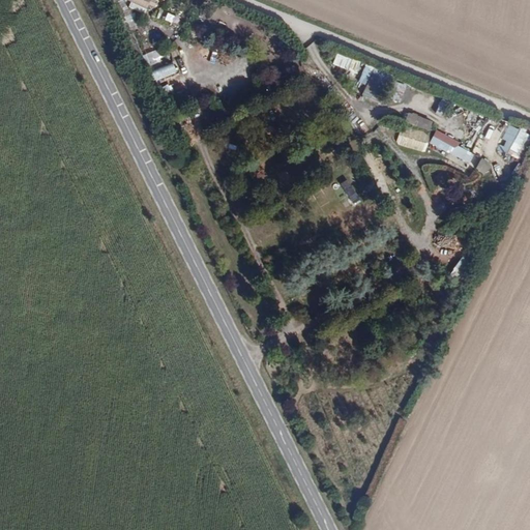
[(142,56),(147,70),(160,66),(156,51),(142,56)]
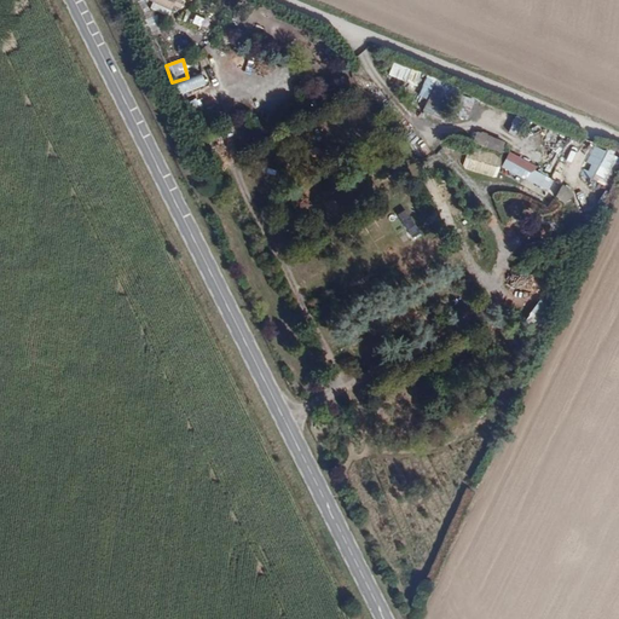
[(393,64),(388,77),(416,88),(421,75),(393,64)]
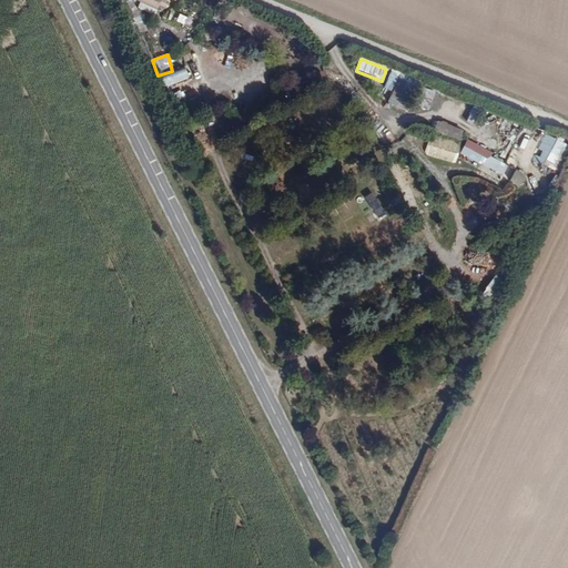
[(403,109),(413,81),(388,73),(384,88),(389,90),(385,103),(403,109)]
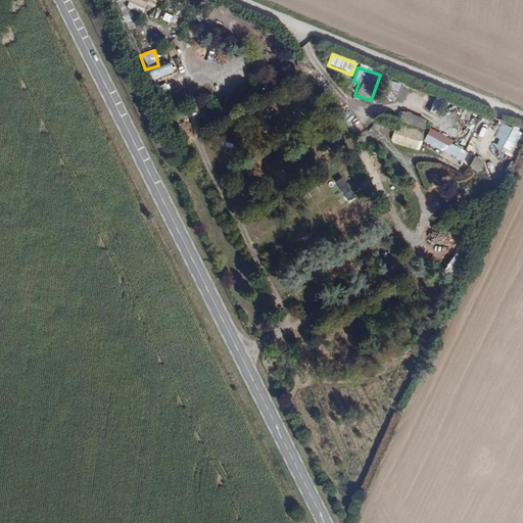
[(388,81),(383,97),(394,101),(399,84),(388,81)]
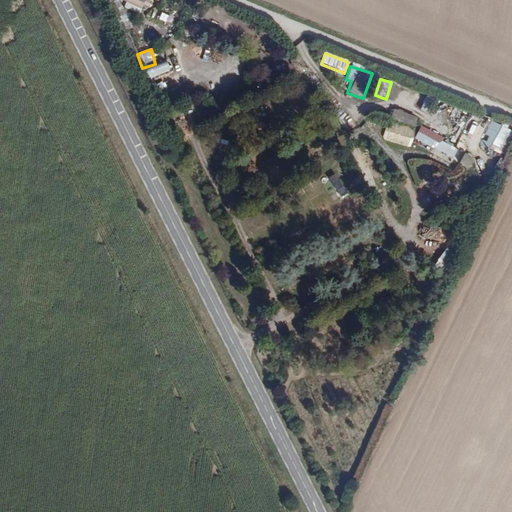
[(387,121),(413,130),(418,118),(392,109),(387,121)]
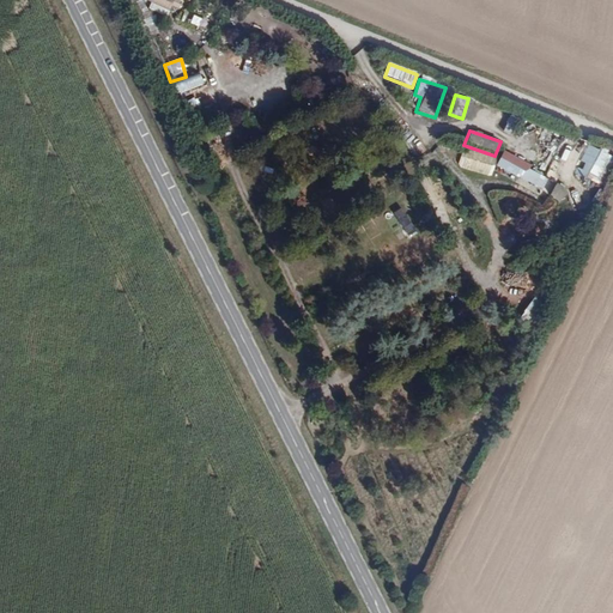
[(489,176),(495,156),(463,145),(456,167),(489,176)]
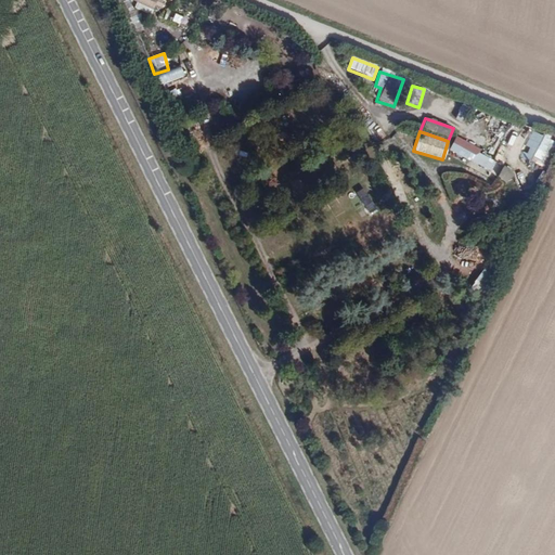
[(531,132),(525,158),(544,164),(552,139),(531,132)]
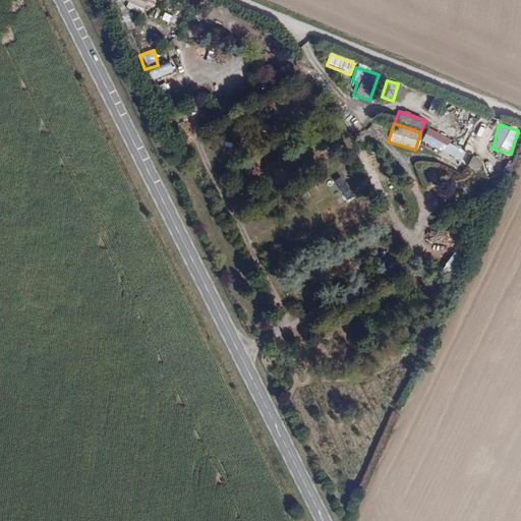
[(450,140),(428,127),(421,138),(441,151),(444,145),(449,143),(450,140)]
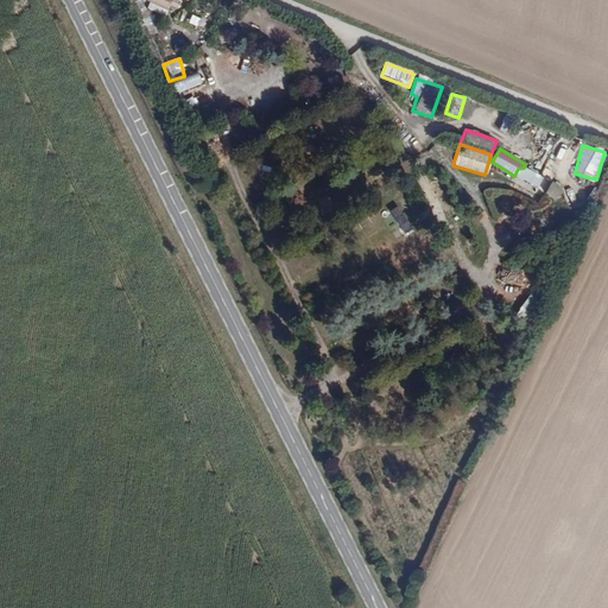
[(518,169),(514,176),(537,188),(543,178),(524,168),(518,169)]
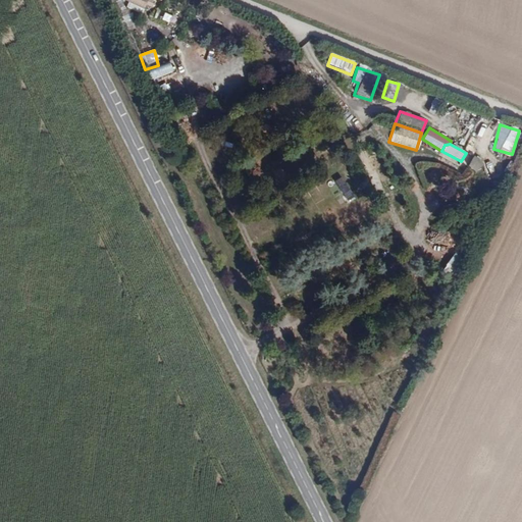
[(466,164),(473,173),(481,165),(474,157),(466,164)]
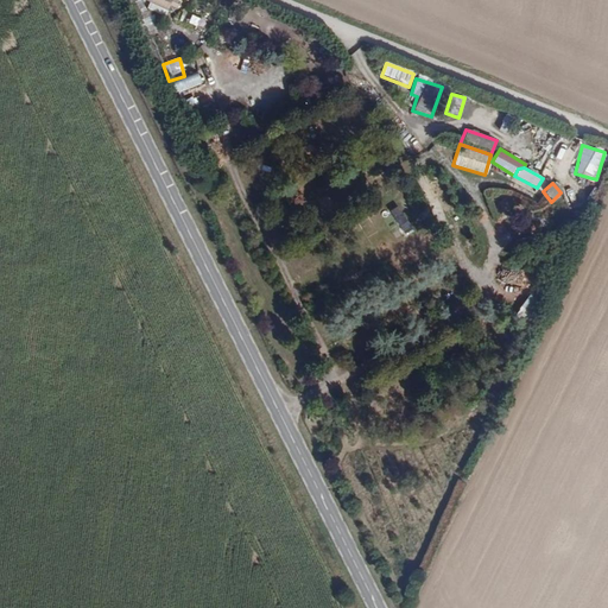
[(393,240),(410,232),(399,207),(381,214),(393,240)]
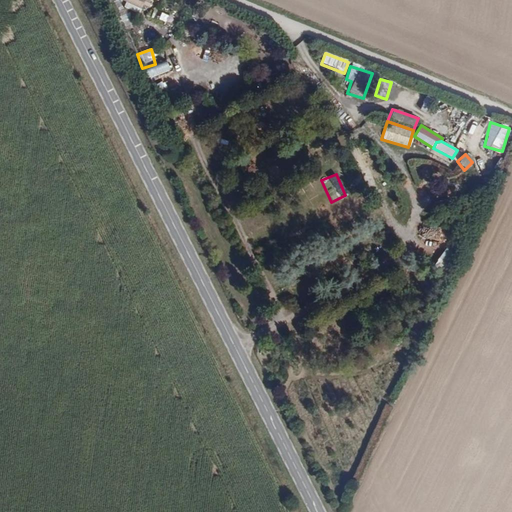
[(441,265),(449,253),(443,249),(435,260),(441,265)]
